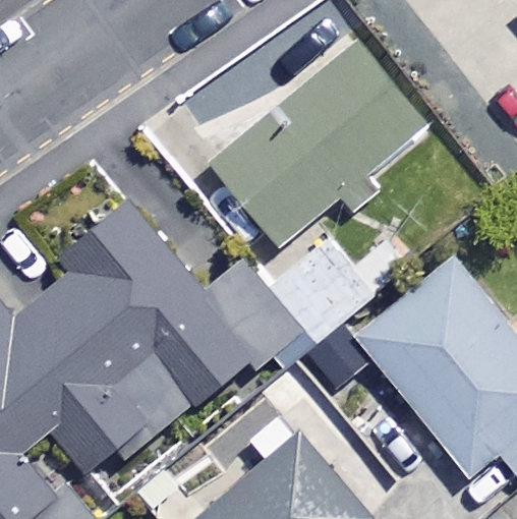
[(432,129),(363,42),(213,160),(281,246),(432,129)]
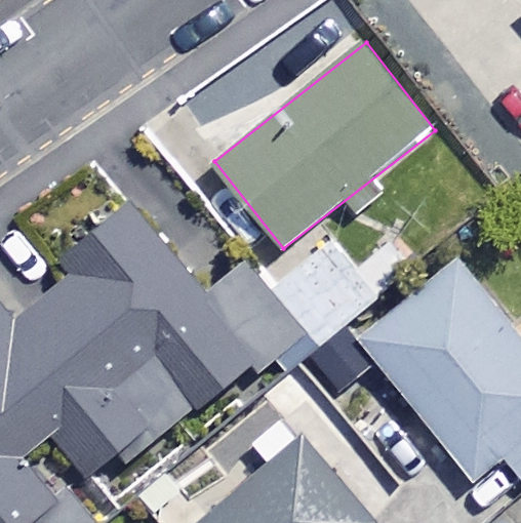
[(198,293),(109,189),(41,247),(66,276),(15,320),(2,304),(0,306),(0,522),(103,522),(117,511),(92,482),(120,458),(130,470),(256,362),(198,293)]
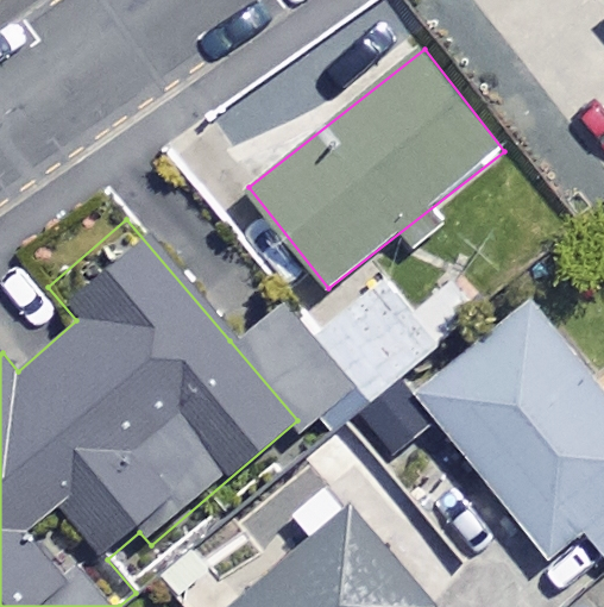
[(353,388),(365,404),(464,327),(439,296),(409,320),(378,281),(310,333),(353,388)]
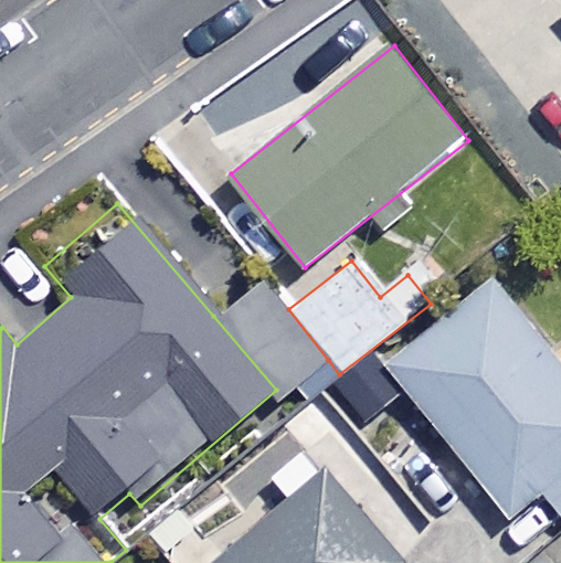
[(276,390),(284,399),(328,360),(257,277),(213,316),(276,390)]
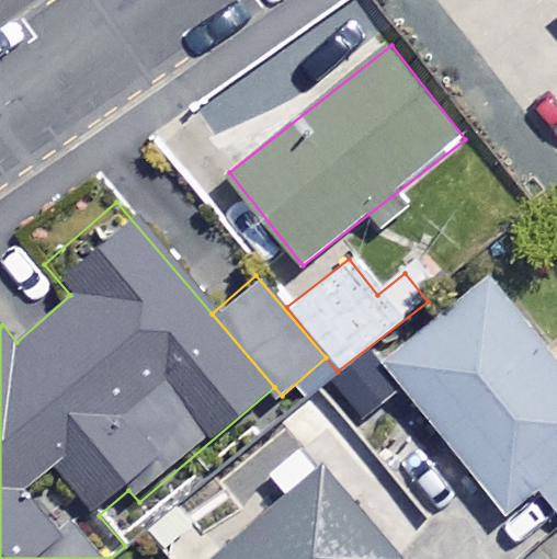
[(556,368),(490,285),(386,369),(504,516),(540,489),(556,511),(556,368)]
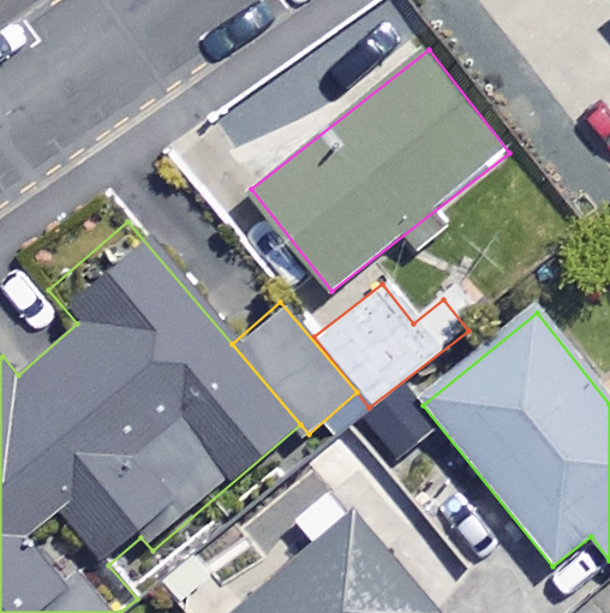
[(437,612),(354,515),(238,612),(437,612)]
